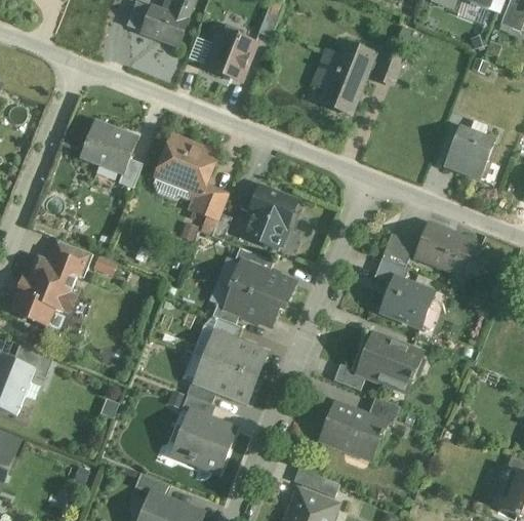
[(166,0),(163,8),(153,5),(139,0),(137,0),(128,23),(144,29),(144,30),(179,43),(189,18),(196,0),(166,0)]
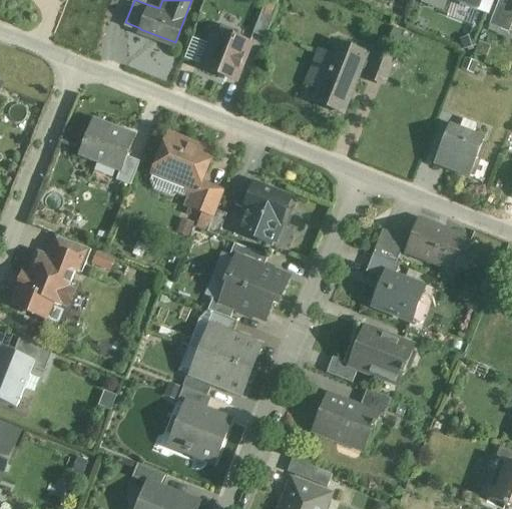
[(265,0),(252,31),(265,35),(278,2),(273,0),(265,0)]
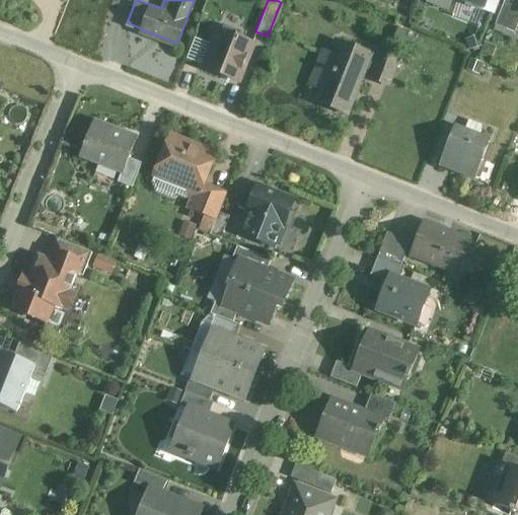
[(464,0),(464,1),(483,8),(486,0),(464,0)]
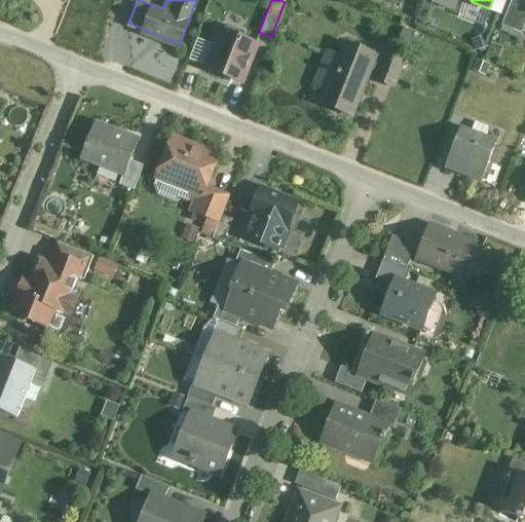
[(492,0),(489,8),(500,12),(504,0),(492,0)]
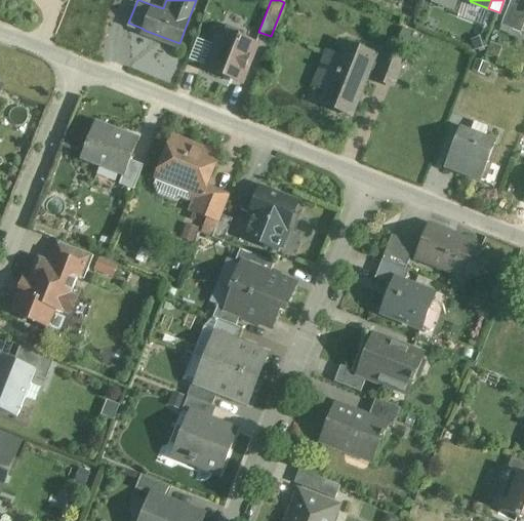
[(509,0),(499,25),(519,32),(523,19),(523,0),(509,0)]
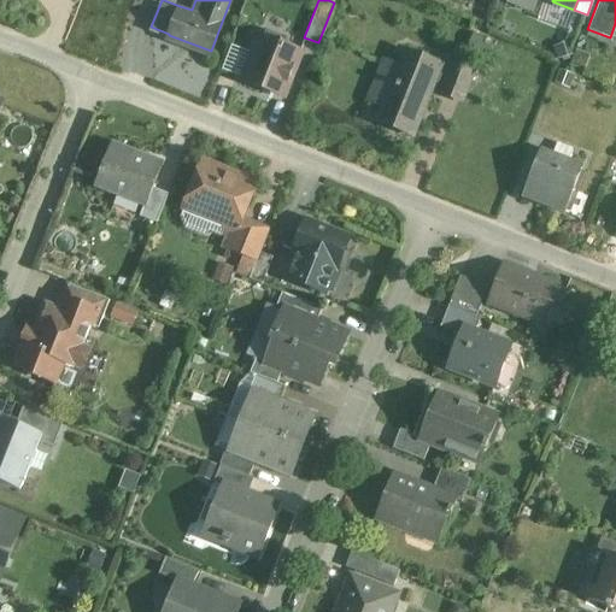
[(279,36),(264,30),(256,34),(251,45),(253,51),(242,78),(263,87),(263,84),(283,93),(300,49),(281,42),(279,36)]
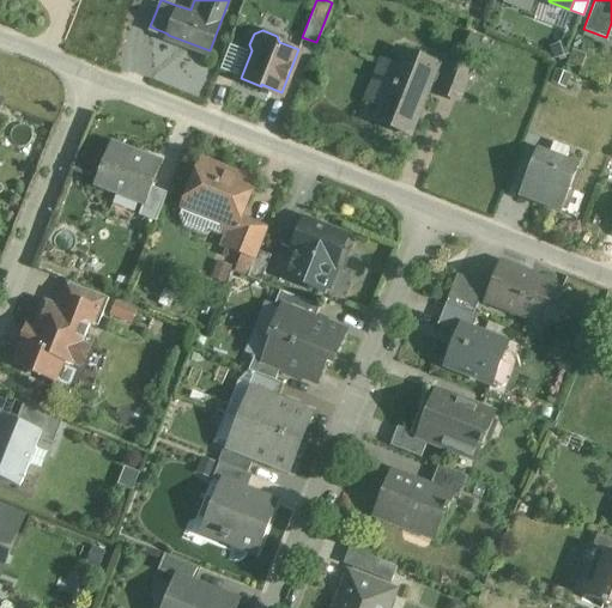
[(397,65),(381,59),(367,97),(381,103),(375,117),(407,131),(435,62),(403,49),(397,65)]
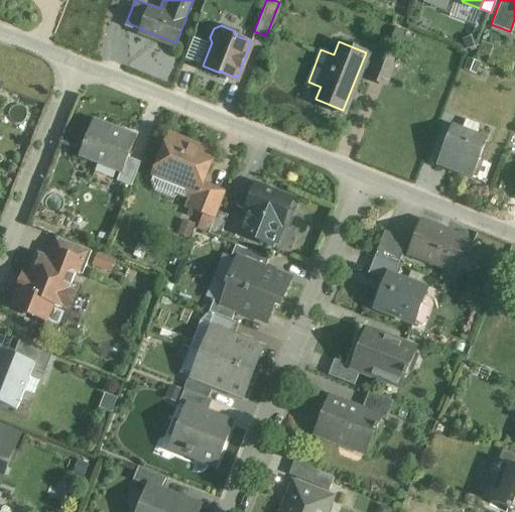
[(394,56),(379,50),(370,76),(384,81),(394,56)]
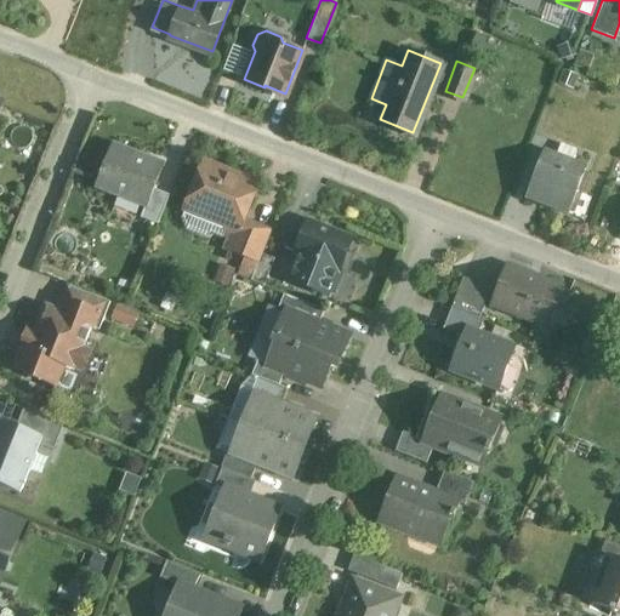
[(166,161),(115,142),(98,183),(120,193),(121,189),(149,200),(151,200),(157,186),(166,161)]
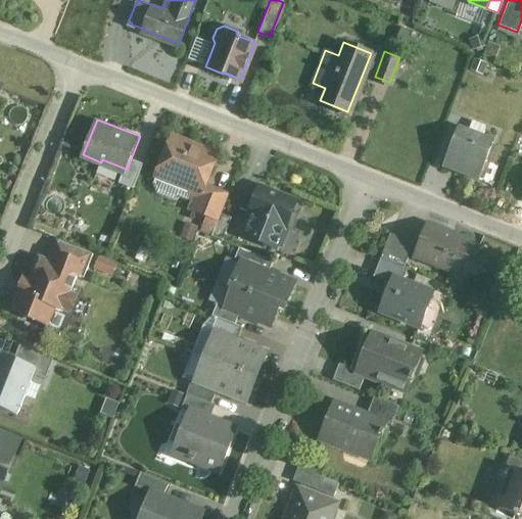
[(493,137),(458,124),(442,166),(477,179),(493,137)]
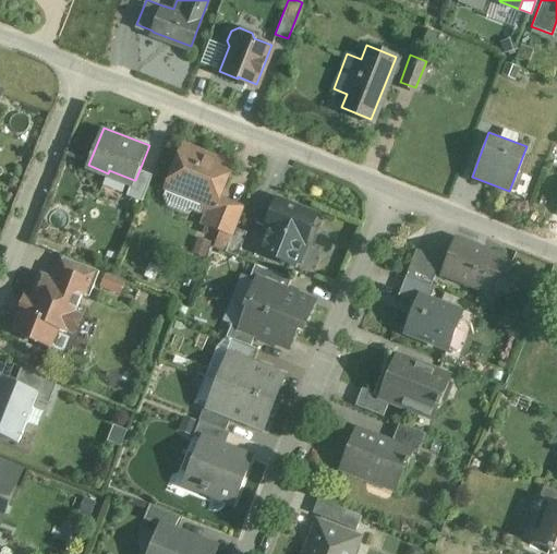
[(205,152),(183,143),(172,168),(179,171),(172,188),(213,204),(214,204),(218,194),(229,166),(203,155),(205,152)]
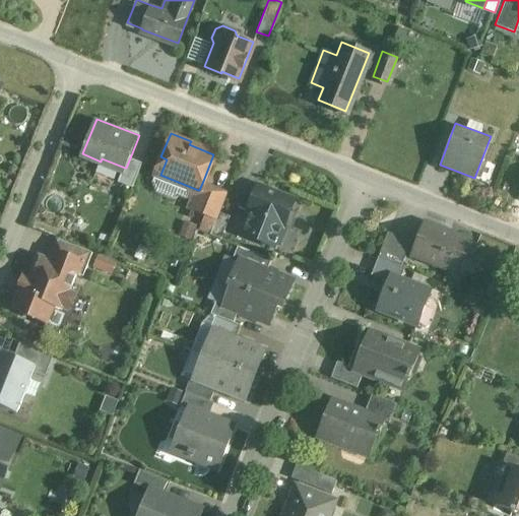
[(125,168),(122,178),(133,182),(141,160),(131,155),(126,168),(125,168)]
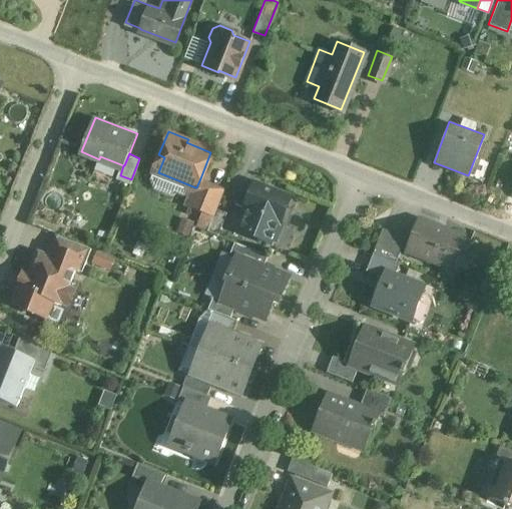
[(222,187),(200,178),(196,187),(195,187),(188,205),(211,214),(214,207),(222,187)]
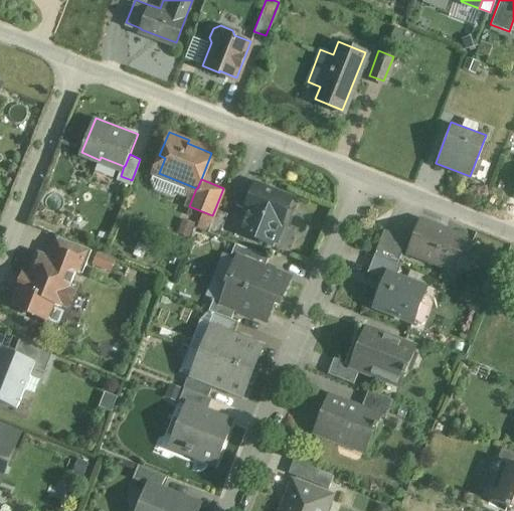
[(291,196),(254,182),(244,208),(247,209),(239,230),(271,243),(272,240),(275,241),(282,224),(279,223),(279,221),(281,222),(291,196)]
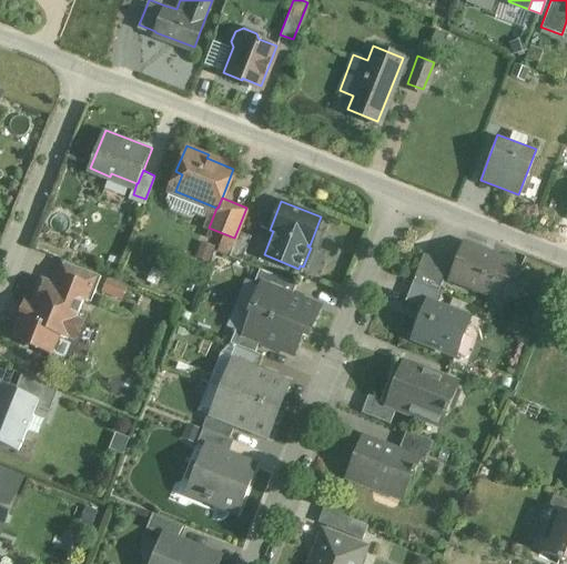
[(234,238),(229,254),(241,260),(251,234),(238,230),(234,238)]
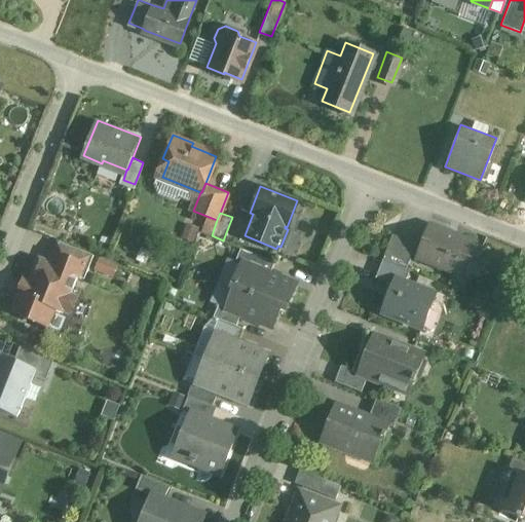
[(479,240),(429,221),(416,256),(465,275),(479,240)]
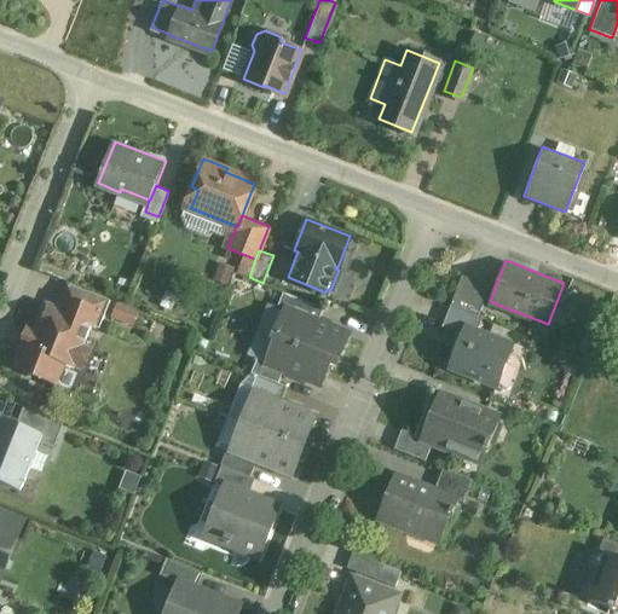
[(490,283),(462,272),(450,303),(478,314),(490,283)]
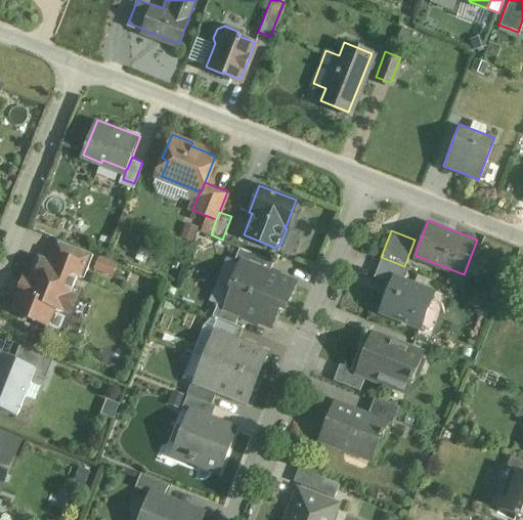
[(92,253),(58,240),(49,262),(77,273),(77,274),(83,276),(92,253)]
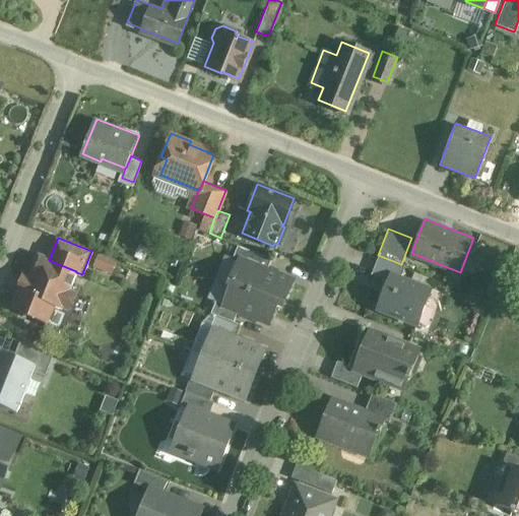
[(270,257),(237,244),(232,256),(238,259),(239,258),(266,268),(270,257)]
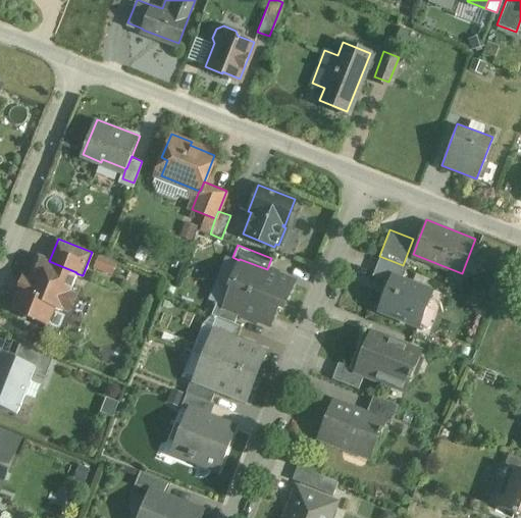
[(403,265),(379,256),(372,275),(389,282),(392,275),(402,278),(407,266),(403,265)]
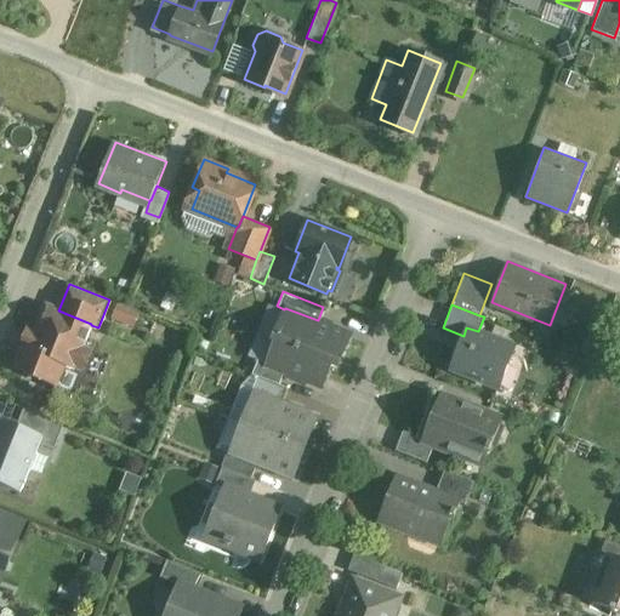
[(58,311),(46,306),(35,332),(26,337),(30,348),(29,348),(22,351),(16,366),(55,382),(63,361),(79,369),(87,348),(81,347),(91,325),(91,324),(58,311)]
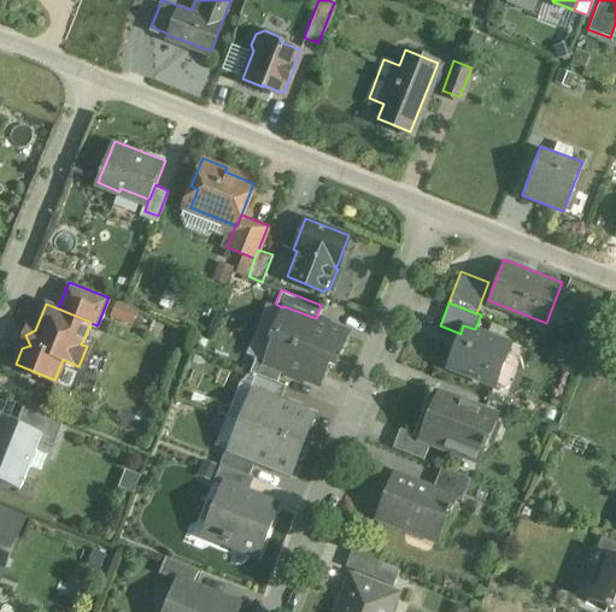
[(316,318),(283,306),(282,307),(271,336),(274,337),(274,336),(297,346),(299,339),(317,346),(315,352),(328,358),(327,358),(334,362),(346,330),(316,318)]
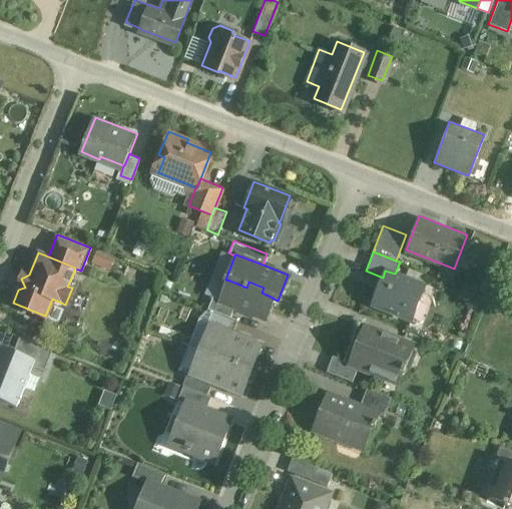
[(395,274),(385,271),(383,278),(373,303),(411,318),(424,286),(395,274)]
